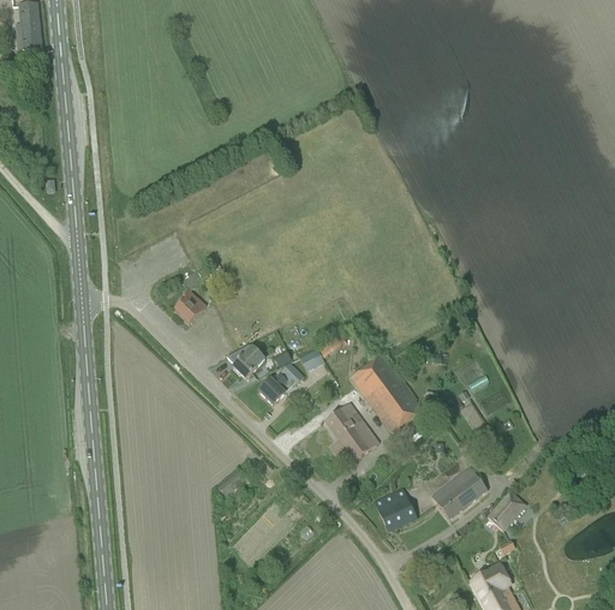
[(15,23),(17,48),(41,46),(36,3),(18,4),(19,23),(15,23)]
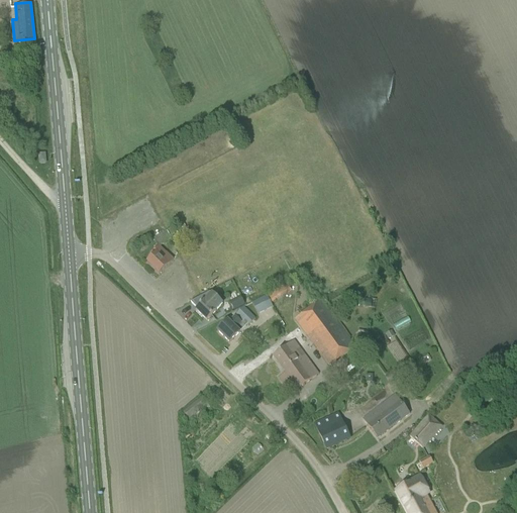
[(152,236),(157,241),(153,243),(156,245),(149,251),(152,253),(146,260),(159,271),(173,257),(160,243),(171,234),(167,227),(152,236)]
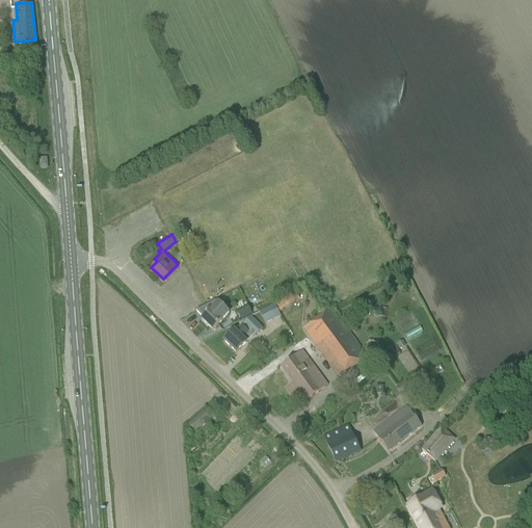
[(211,306),(201,315),(212,326),(229,310),(217,299),(211,306)]
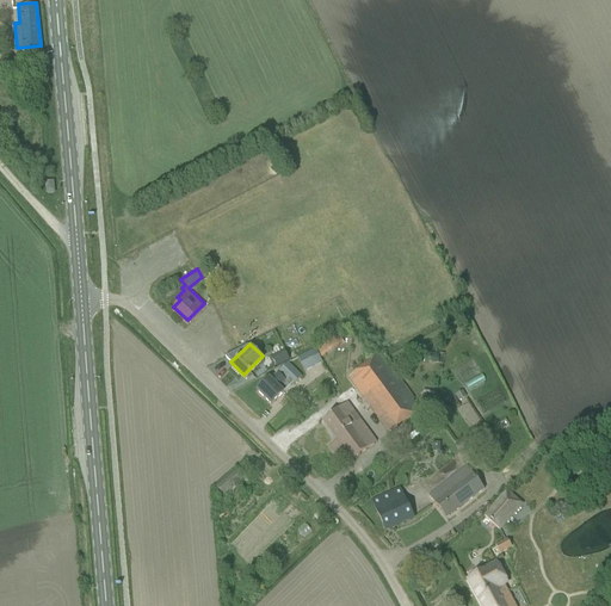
[(315,345),(297,354),(304,368),(321,358),(315,345)]
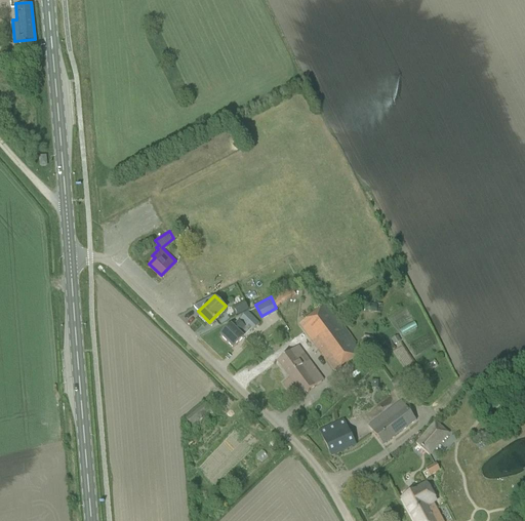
[(244,297),(234,304),(238,312),(249,306),(244,297)]
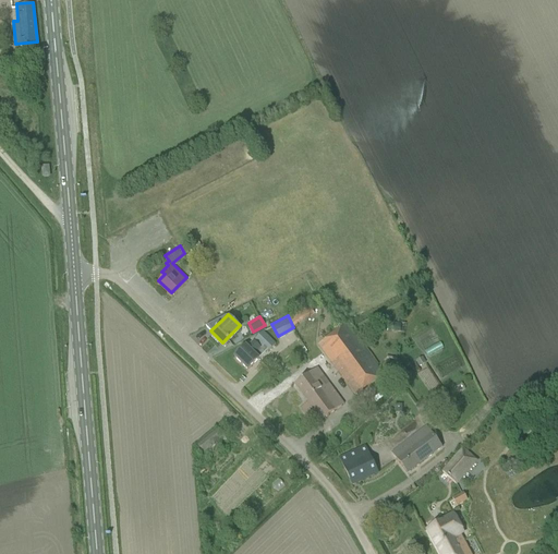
[(384,371),(347,321),(318,342),(354,393),(384,371)]
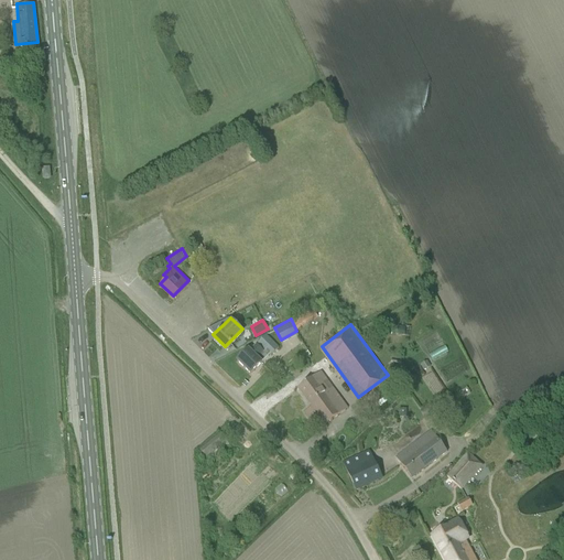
[(270,353),(279,344),(266,332),(257,341),(270,353)]
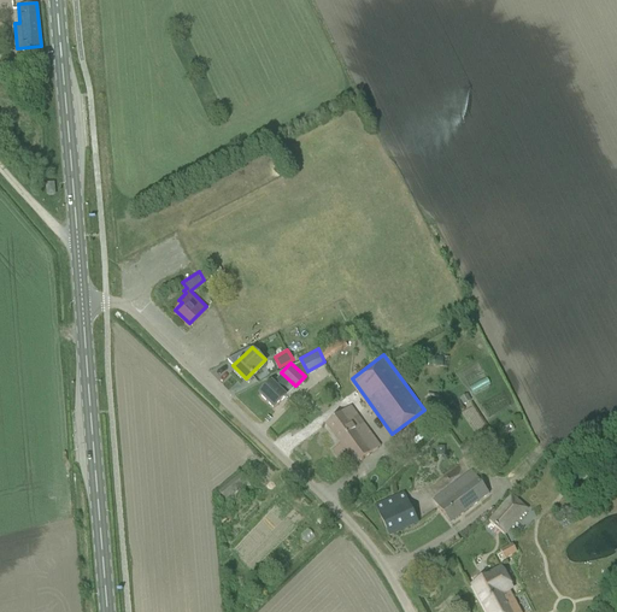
[(271,378),(268,382),(259,390),(274,405),(286,393),(280,388),(287,380),(281,374),(274,381),(271,378)]
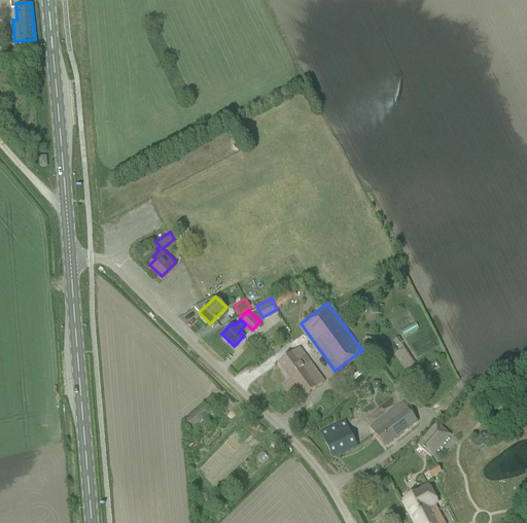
[(299,344),(286,353),(278,359),(290,377),(284,382),(296,399),(323,379),(310,359),(299,344)]
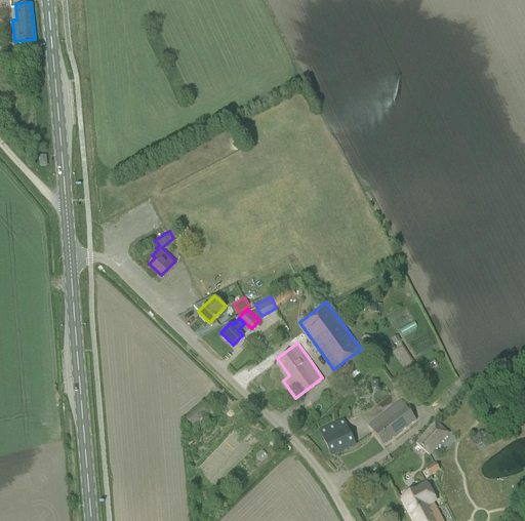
[(401,398),(376,416),(368,423),(382,442),(415,417),(401,398)]
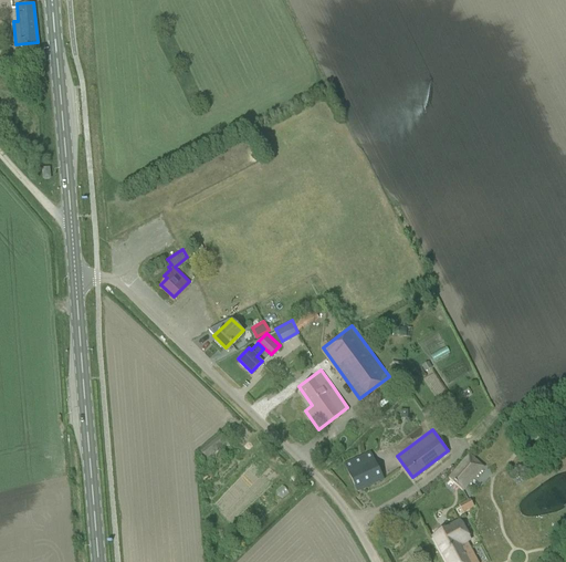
[(227,438),(221,432),(200,448),(206,456),(227,438)]
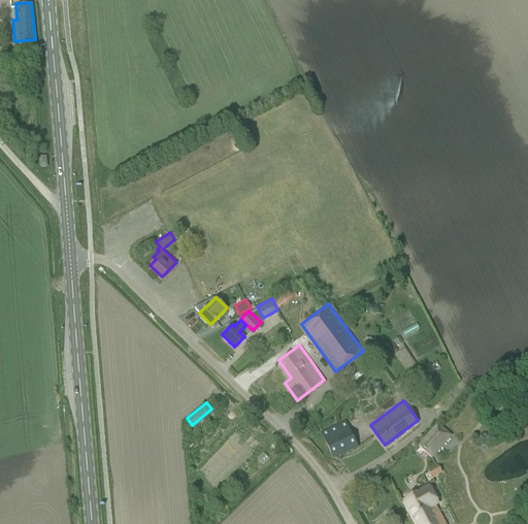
[(358,445),(345,419),(321,430),(333,456),(358,445)]
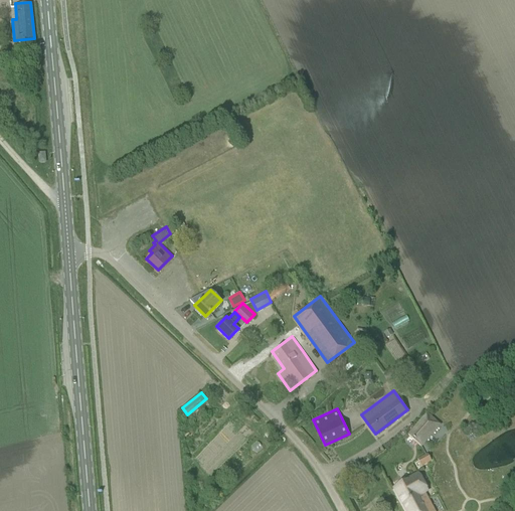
[(421,445),(441,421),(426,409),(406,432),(421,445)]
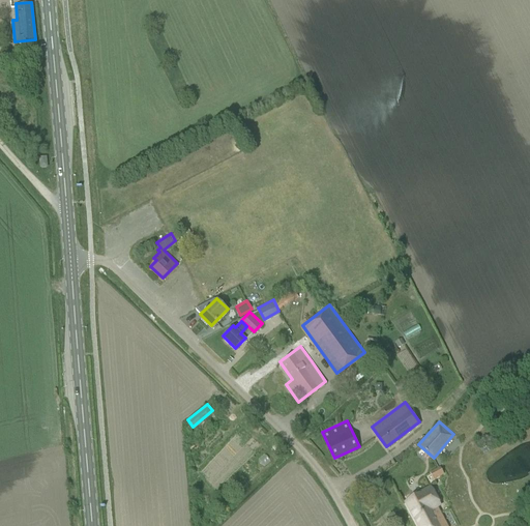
[(429,470),(432,474),(433,478),(444,472),(440,463),(429,470)]
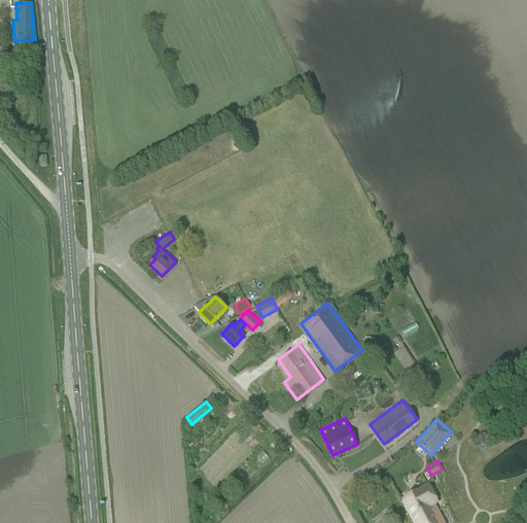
[(433,503),(424,485),(412,491),(403,496),(413,515),(433,503)]
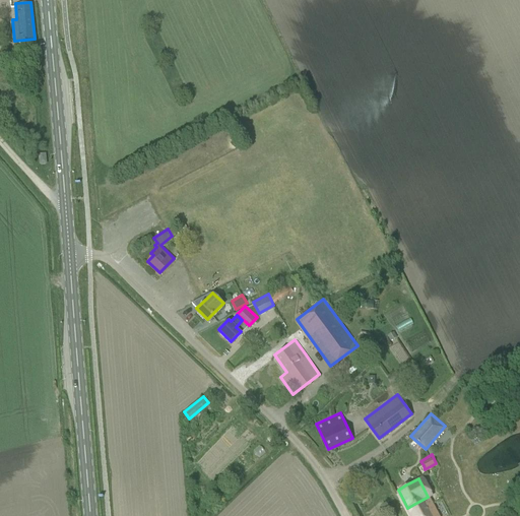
[(430,496),(428,497),(407,508),(411,515),(440,515),(441,515),(430,496)]
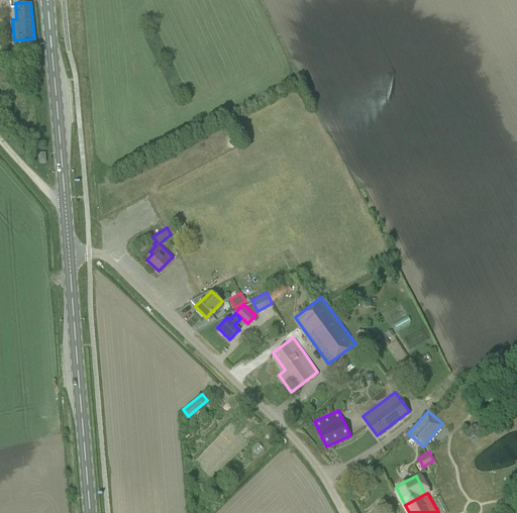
All buildings are outlined.
